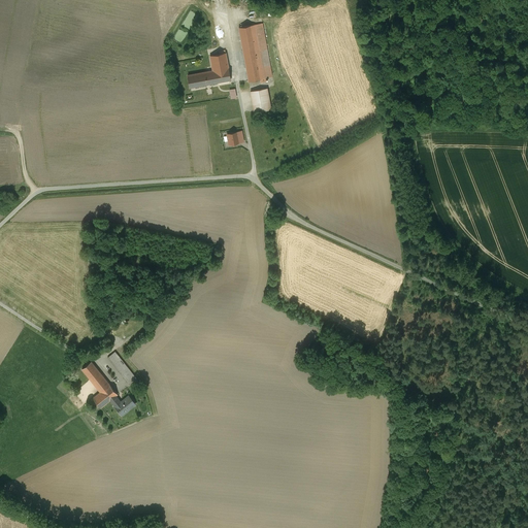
[(279,4),(268,4),(268,5),(268,14),(279,13),(279,4)]
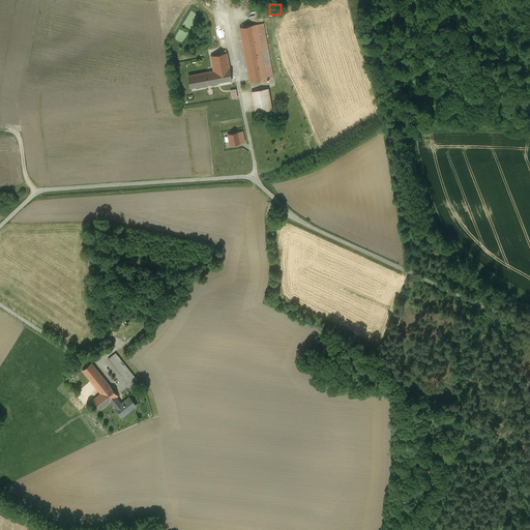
[(273,77),(263,23),(257,25),(266,78),(273,77)]
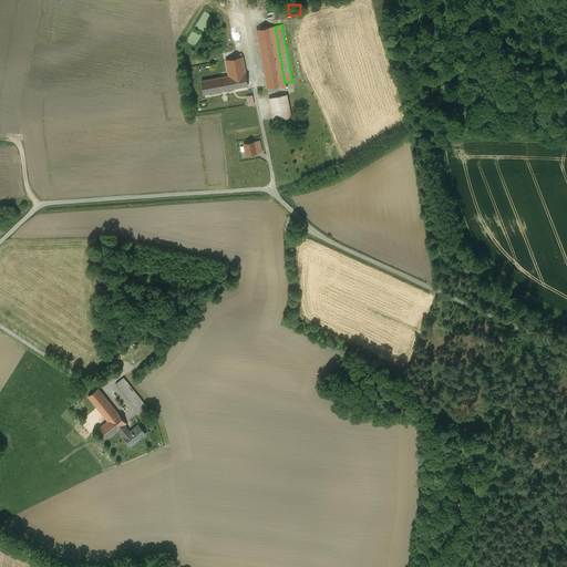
[(275,27),(256,30),(267,86),(279,84),(284,84),(285,83),(275,27)]
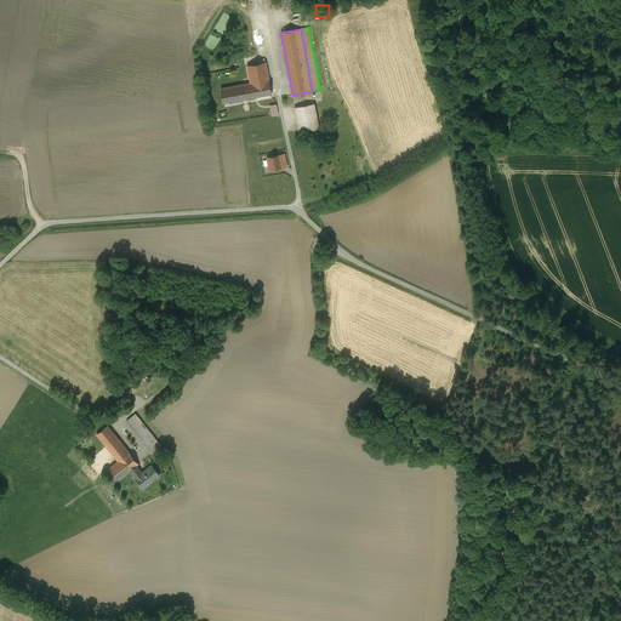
[(266,62),(248,66),(250,81),(249,81),(250,83),(233,86),(235,101),(271,93),(266,62)]
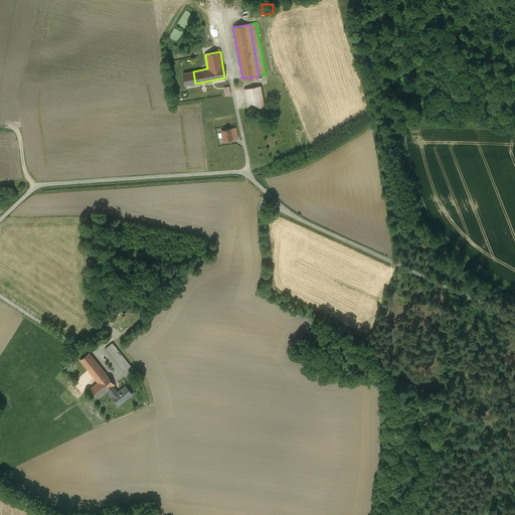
[(193,71),(183,73),(185,86),(195,83),(193,71)]
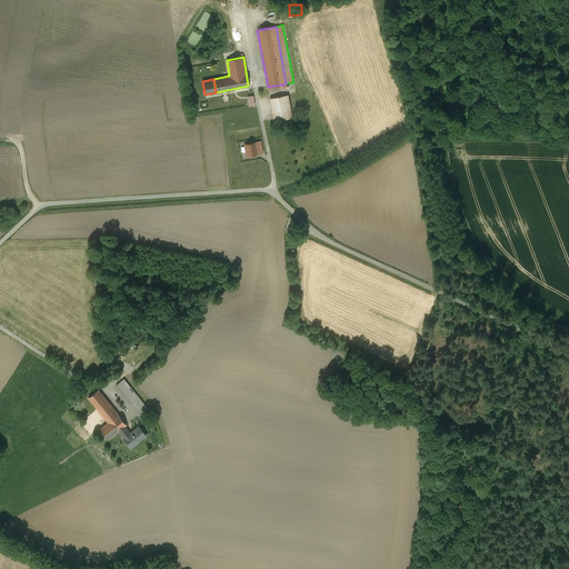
[(296,93),(288,95),(291,117),(300,116),(296,93)]
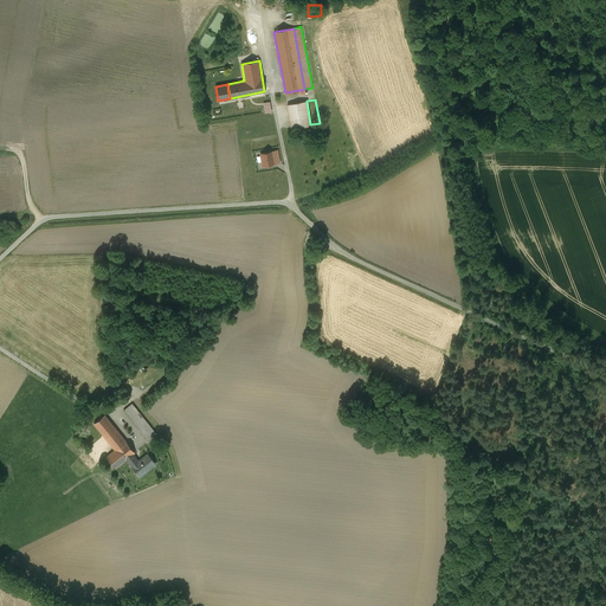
[(307,101),(288,104),(292,129),(310,126),(310,124),(307,101)]
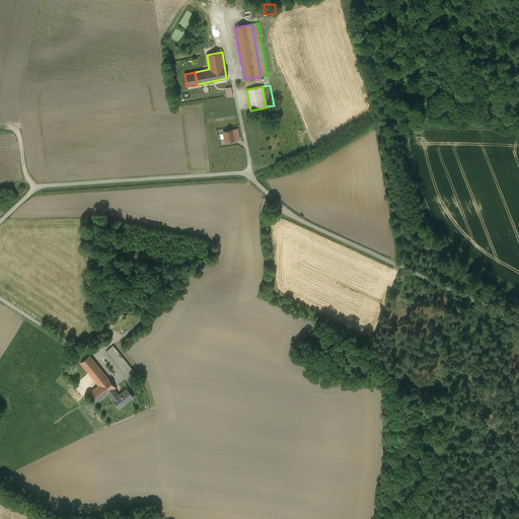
[(233,130),(223,132),(225,142),(235,140),(233,130)]
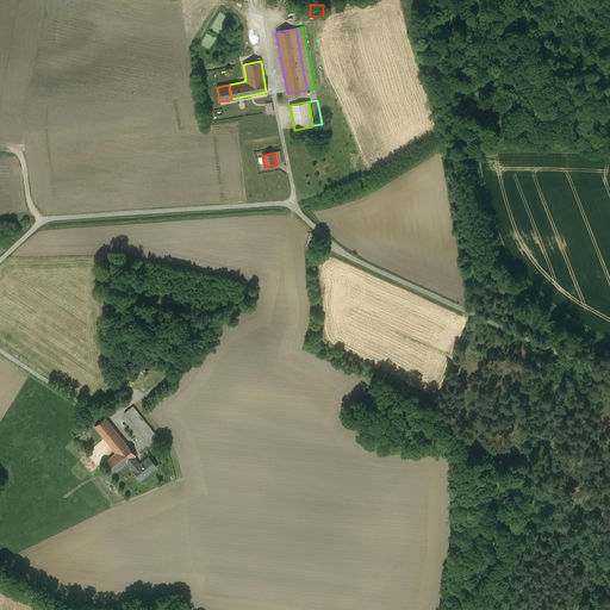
[(159,437),(132,406),(124,412),(150,444),(159,437)]
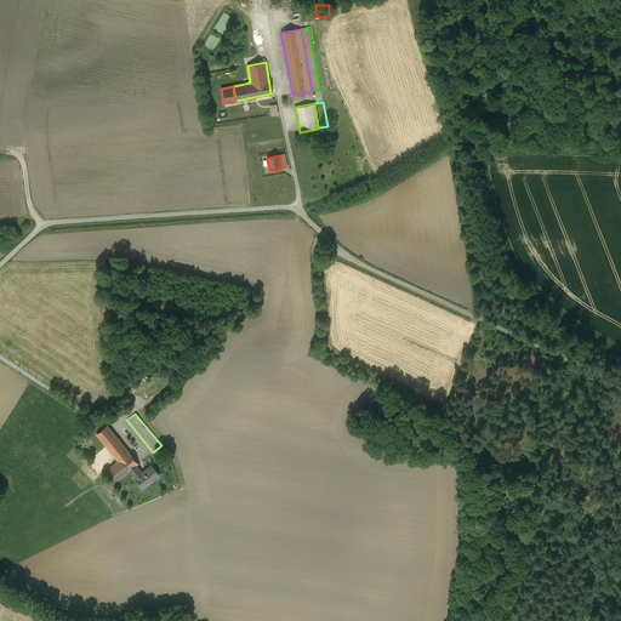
[(129,453),(107,425),(96,434),(118,461),(129,453)]
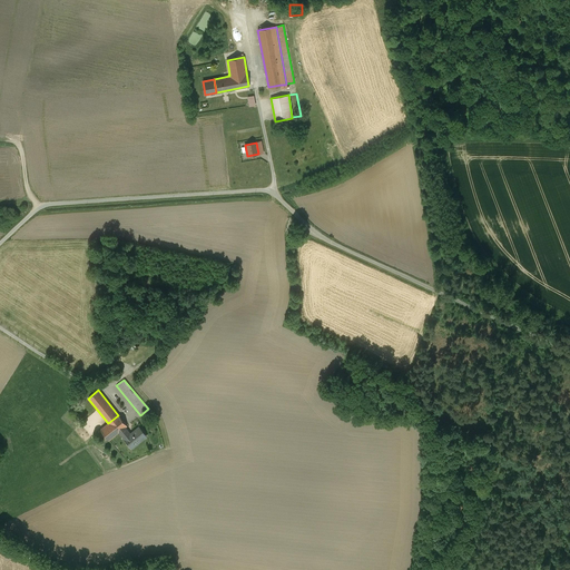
[(108,423),(100,429),(109,440),(119,432),(125,428),(127,425),(118,415),(108,423)]
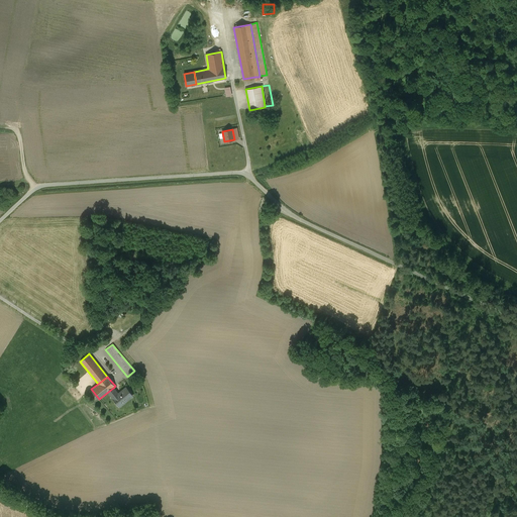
[(113,398),(116,402),(117,401),(120,405),(132,396),(126,387),(118,394),(113,398)]
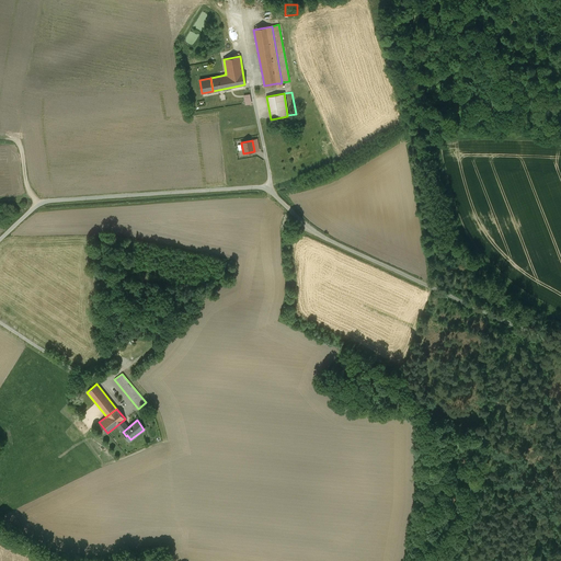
[(123,421),(117,425),(123,432),(128,427),(123,421)]
